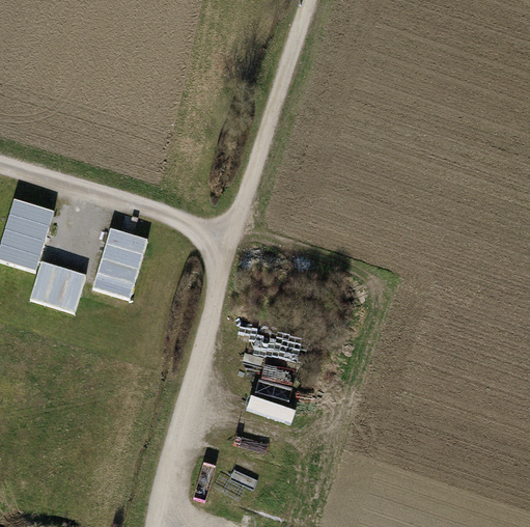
[(49,234),(55,211),(21,201),(15,225),(49,234)]
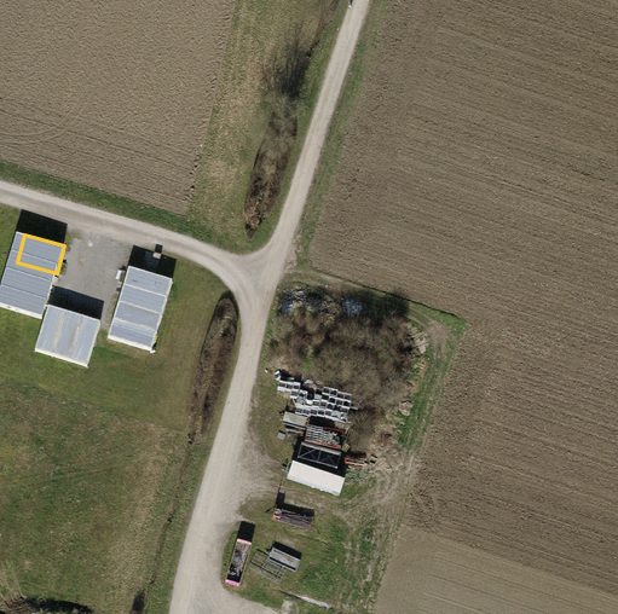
[(48,302),(57,273),(17,262),(9,290),(48,302)]
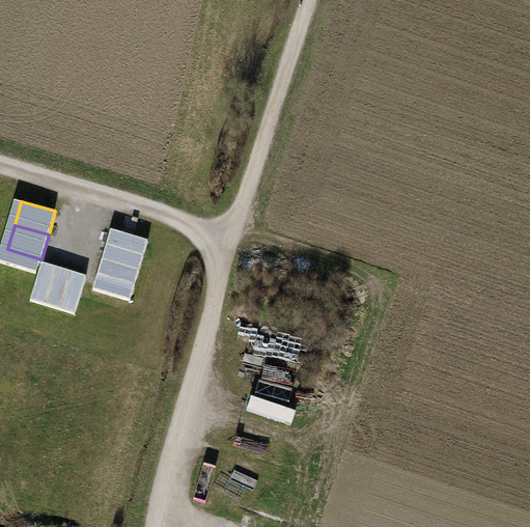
[(148,238),(110,227),(93,286),(132,297),(148,238)]
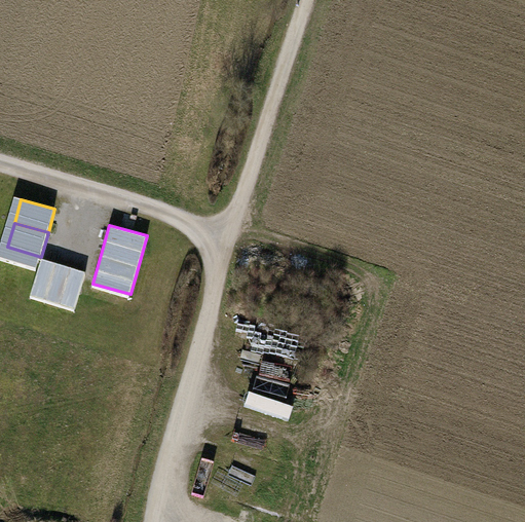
[(64,264),(41,257),(30,293),(51,300),(64,264)]
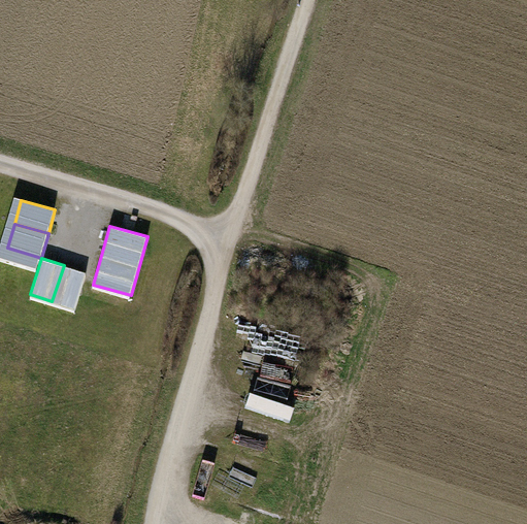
[(86,272),(64,265),(52,301),(74,307),(86,272)]
